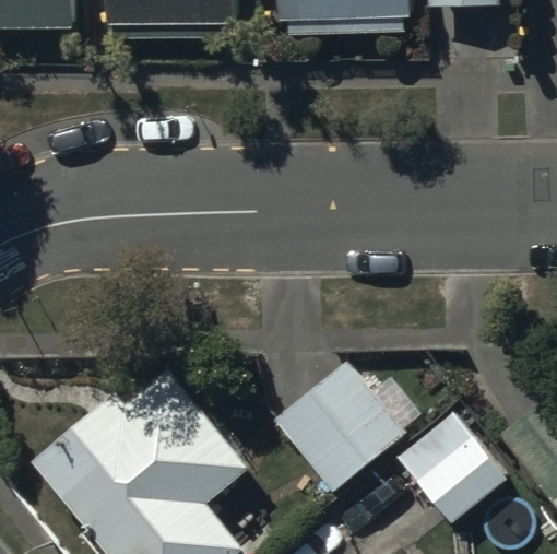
[(0,31),(80,30),(79,0),(0,0),(0,31)]
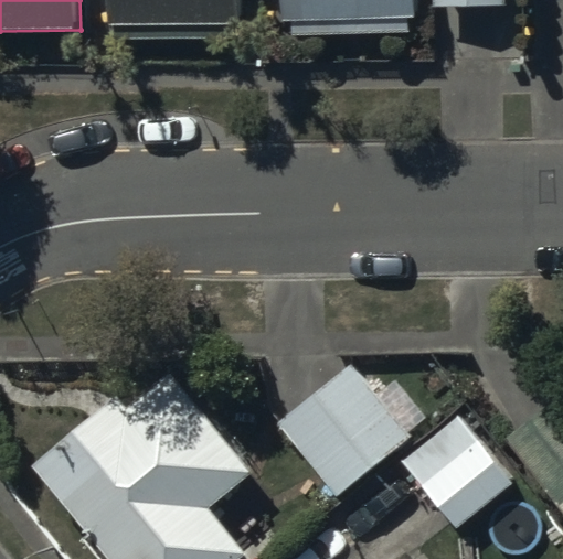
[(240,0),(113,0),(114,31),(241,31),(240,0)]
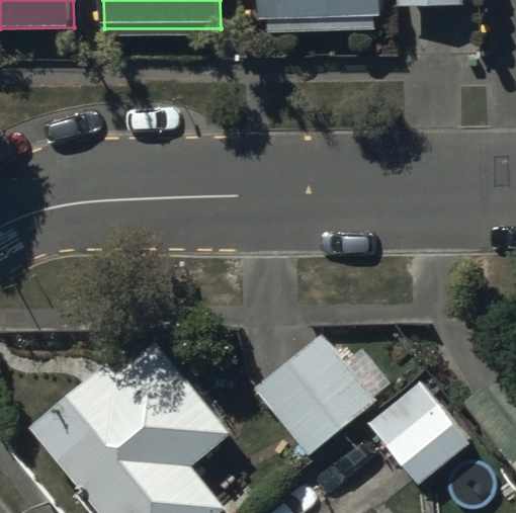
[(263,0),(264,16),(273,16),(273,31),(378,29),(378,12),(385,12),(385,0),(263,0)]
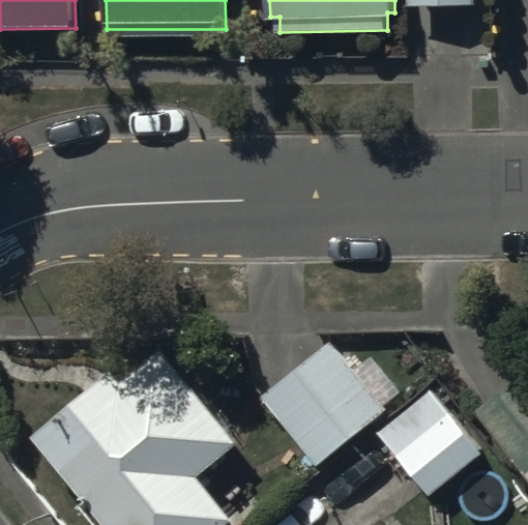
[(110,367),(32,432),(109,524),(220,524),(232,515),(197,473),(241,436),(162,341),(119,376),(110,367)]
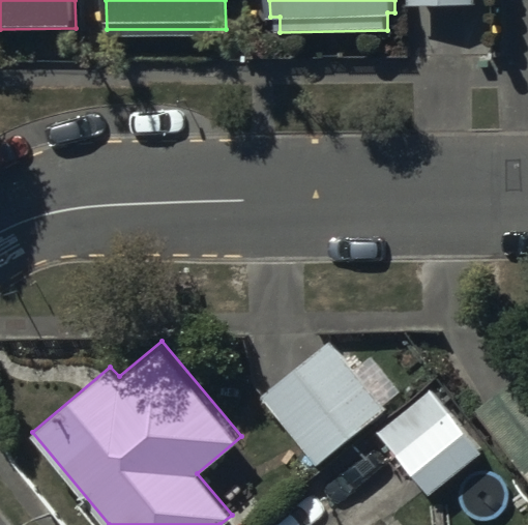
[(327,341),(260,398),(316,465),(384,408),(327,341)]
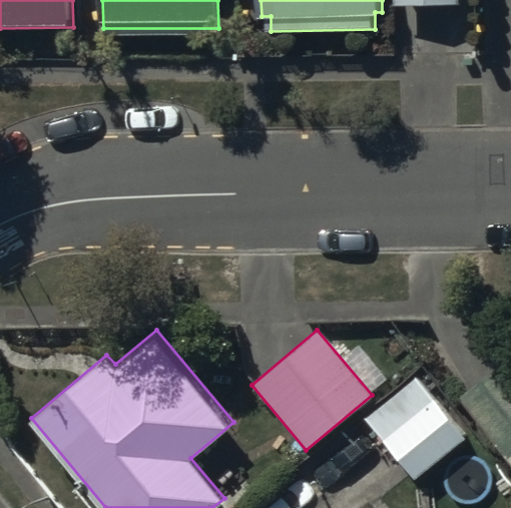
[(418,376),(365,420),(415,480),(468,436),(418,376)]
